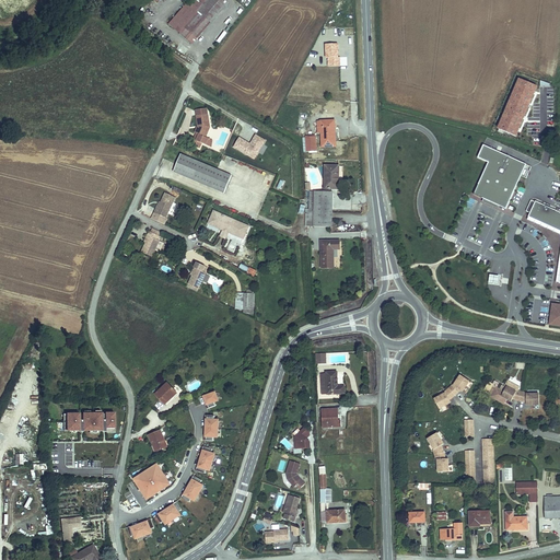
[(184,35),(214,0),(202,0),(191,13),(186,10),(168,31),(191,51),(196,46),(184,35)]
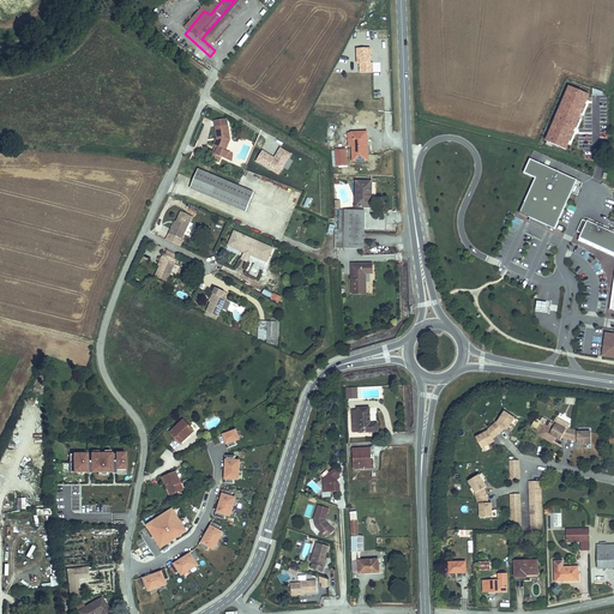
[(250,11),(236,0),(235,0),(202,38),(215,50),(250,11)]
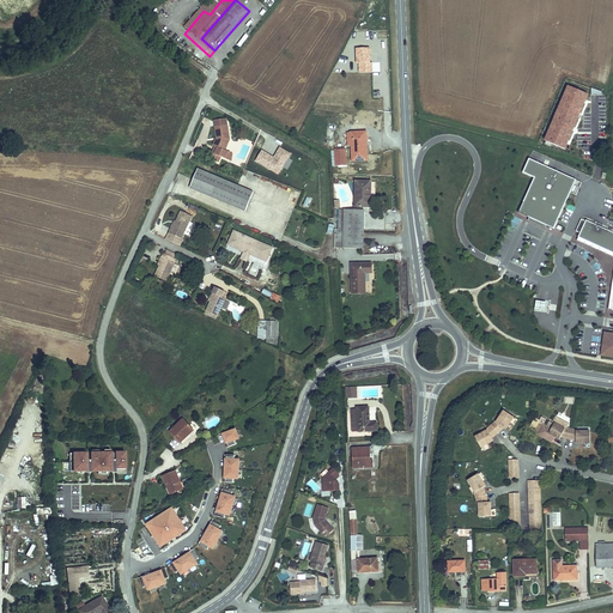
[(240,47),(248,36),(243,32),(235,43),(240,47)]
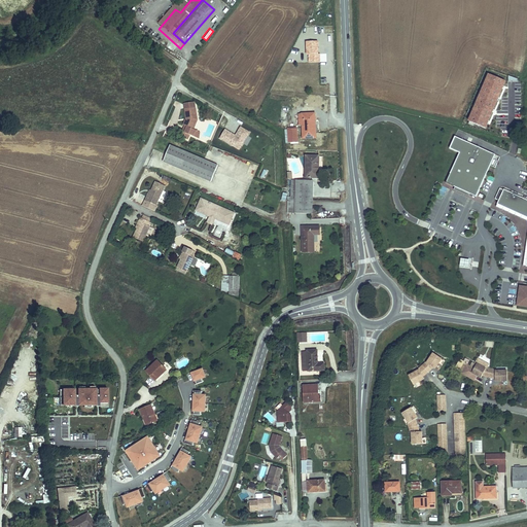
[(195,127),(198,117),(198,104),(186,104),(186,113),(188,114),(185,123),(180,134),(188,137),(190,132),(194,134),(197,128),(195,127)]
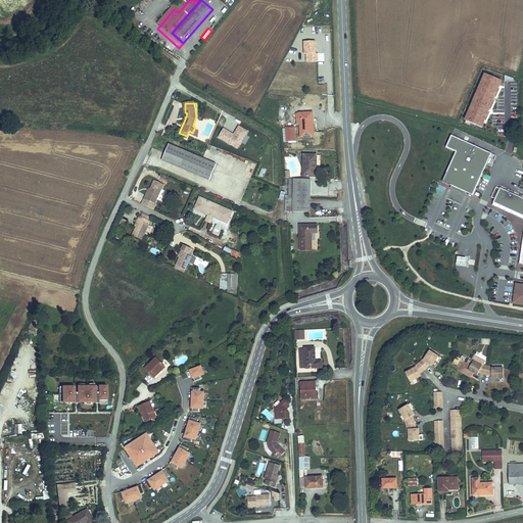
[(313,144),(314,120),(298,120),(298,126),(300,126),(300,144),(313,144)]
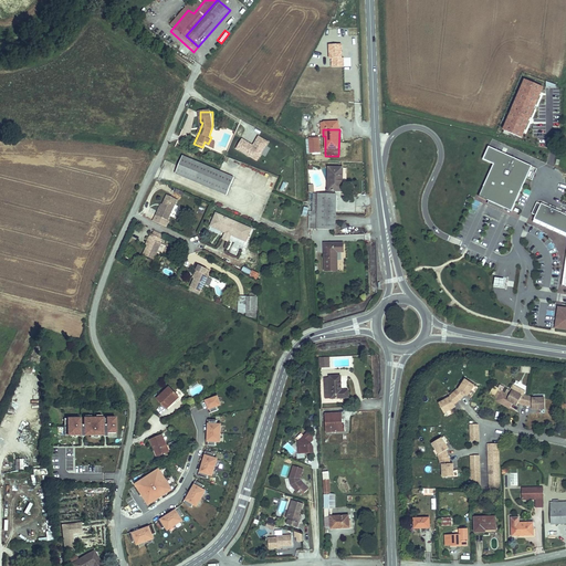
[(254,144),(241,138),(236,150),(259,161),(269,140),(258,135),(254,144)]
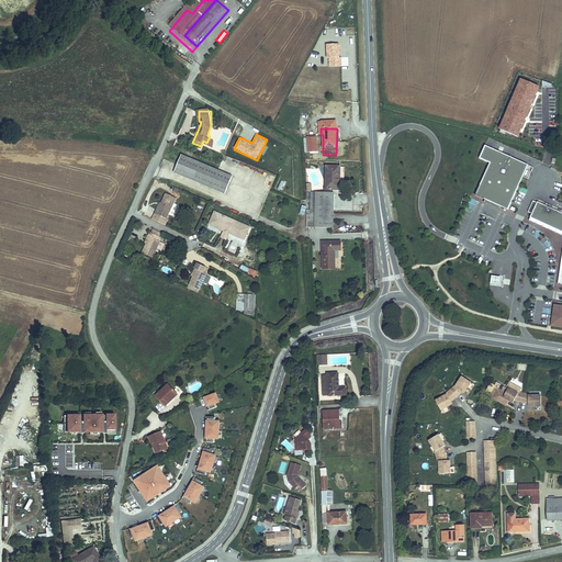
[(317,159),(317,144),(308,144),(308,159),(317,159)]
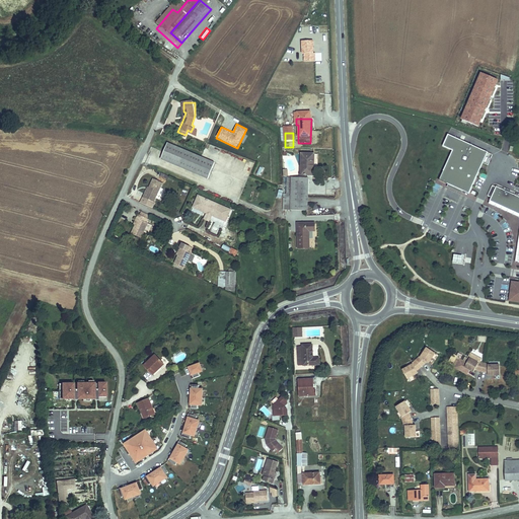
[(469,193),(488,151),(449,134),(444,145),(453,150),(440,180),(469,193)]
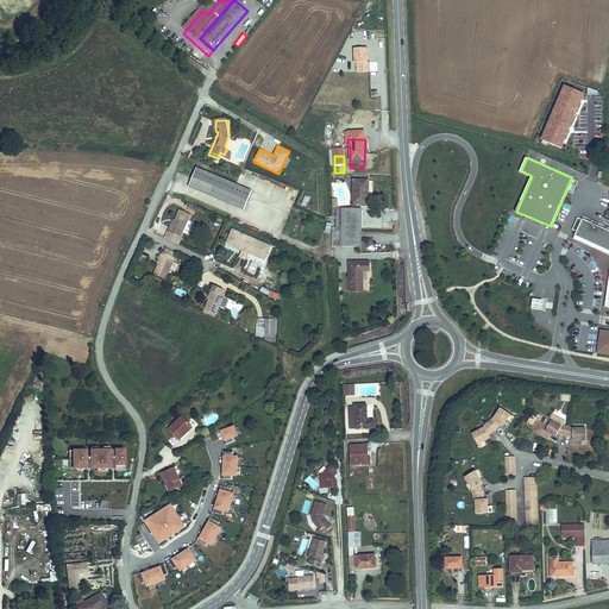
[(252,190),(196,167),(188,187),(244,209),(252,190)]
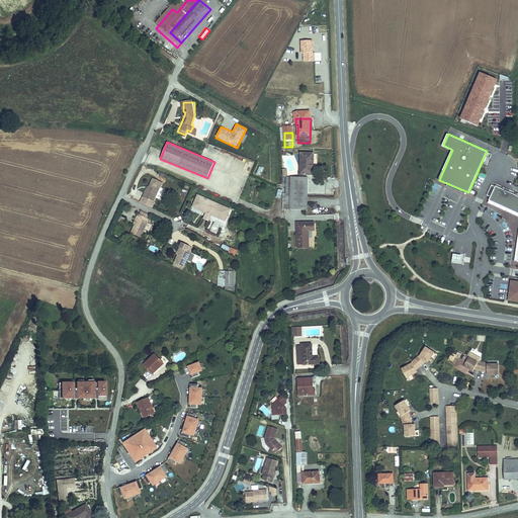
[(488,152),(483,162),(487,164),(492,154),(488,152)]
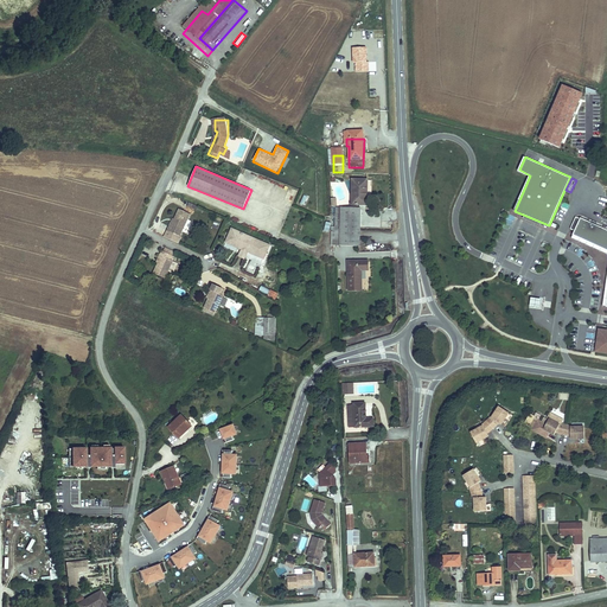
[(352,210),(366,211),(369,187),(353,185),(352,200),(353,200),(352,210)]
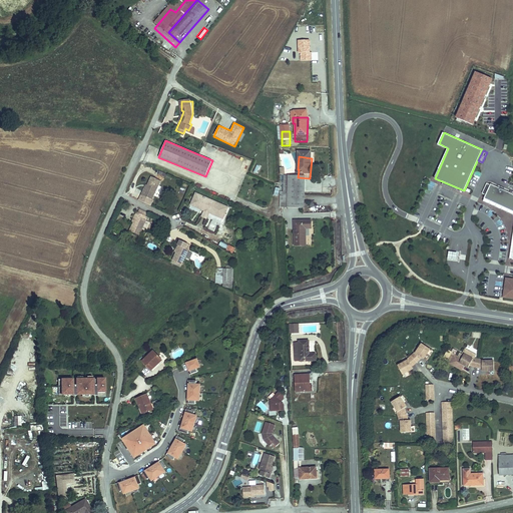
[(154,196),(160,180),(150,177),(147,186),(145,190),(143,190),(141,195),(148,198),(150,194),(154,196)]
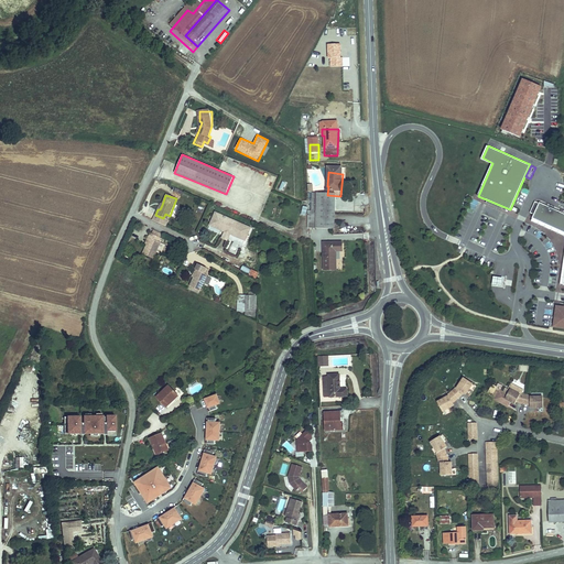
[(314,198),(313,216),(335,218),(337,201),(314,198)]
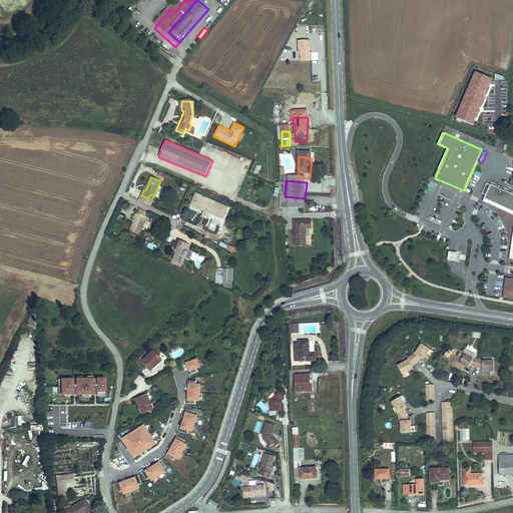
[(512,193),(491,184),(485,198),(512,210),(512,255),(512,259),(512,258),(512,193)]
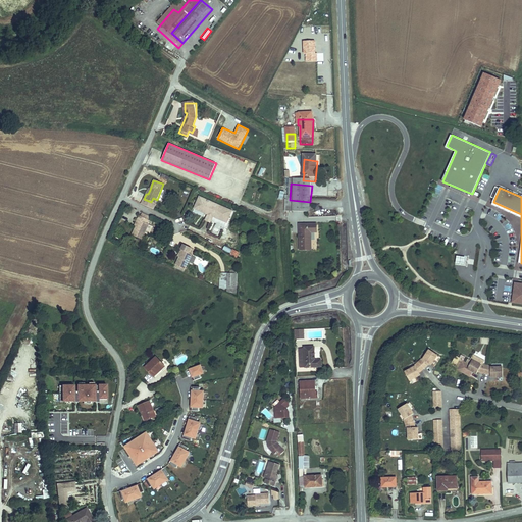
[(258,202),(260,193),(254,192),(252,200),(258,202)]
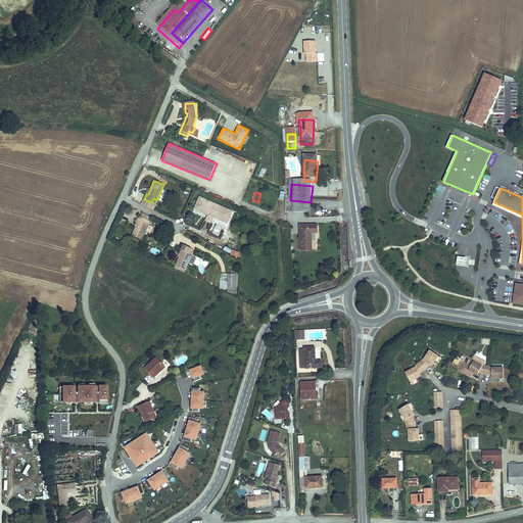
[(232,211),(199,197),(194,208),(206,215),(204,220),(210,223),(214,218),(227,223),(232,211)]
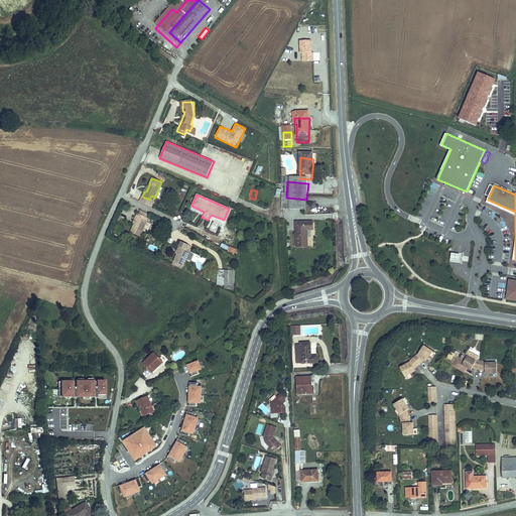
[(306,200),(286,198),(284,214),(305,216),(306,200)]
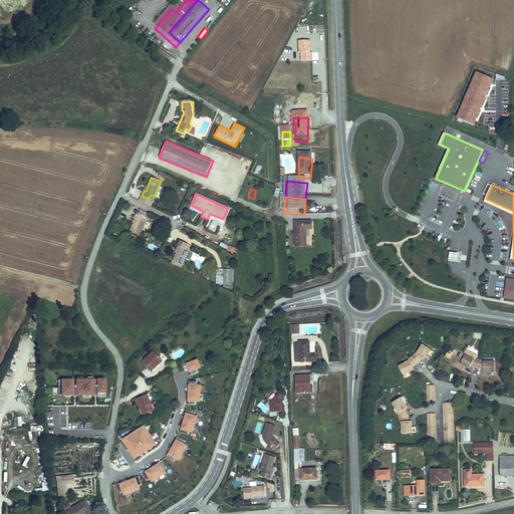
[(130,232),(140,236),(146,221),(145,221),(147,216),(146,216),(138,213),(137,212),(135,216),(137,217),(135,223),(130,232)]
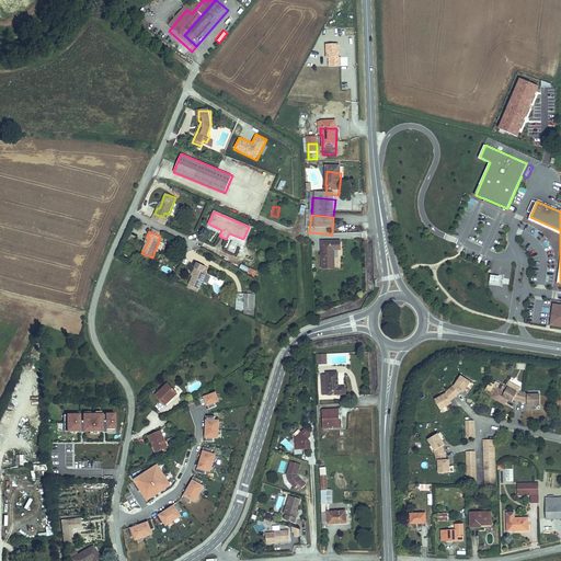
[(341,245),(321,247),(321,260),(323,261),(323,274),(334,274),(334,255),(341,254),(341,245)]
